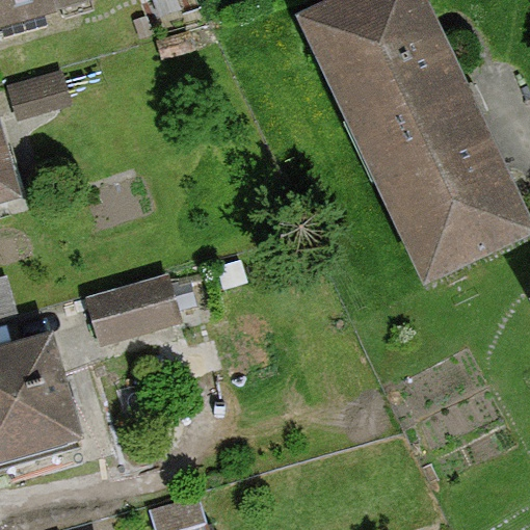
[(0,22),(78,0),(0,0),(0,22)]
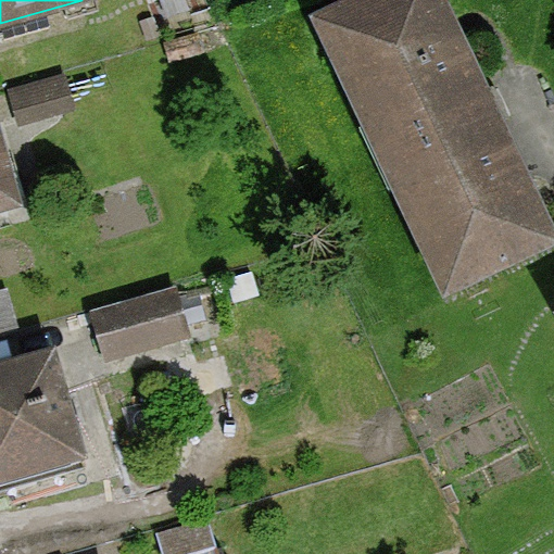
[(553,236),(482,88),(439,0),(354,0),(310,22),(443,299),(553,244),(553,236)]
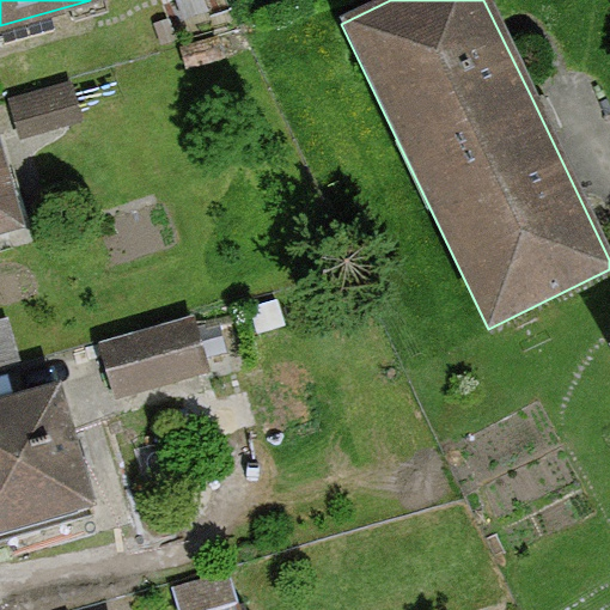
[(0,230),(18,225),(0,163),(0,230)]
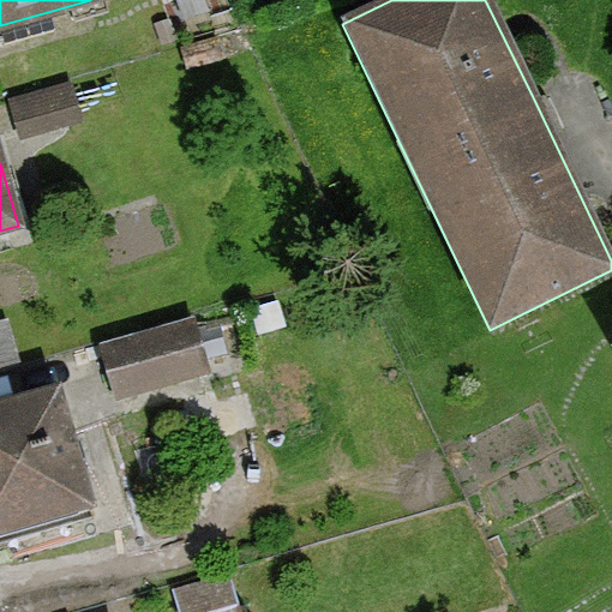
[(0,353),(22,347),(9,306),(0,309),(0,353)]
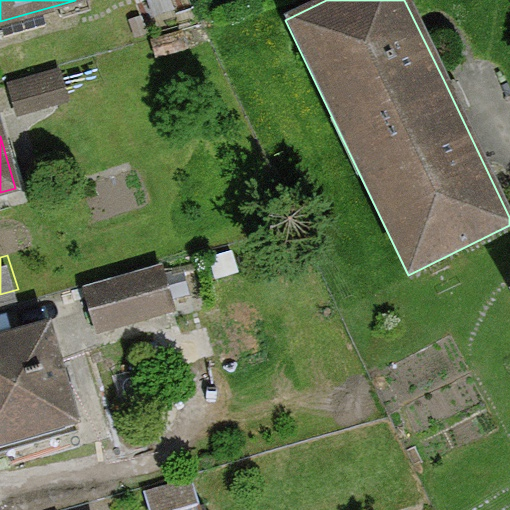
[(157,264),(83,284),(95,331),(170,311),(157,264)]
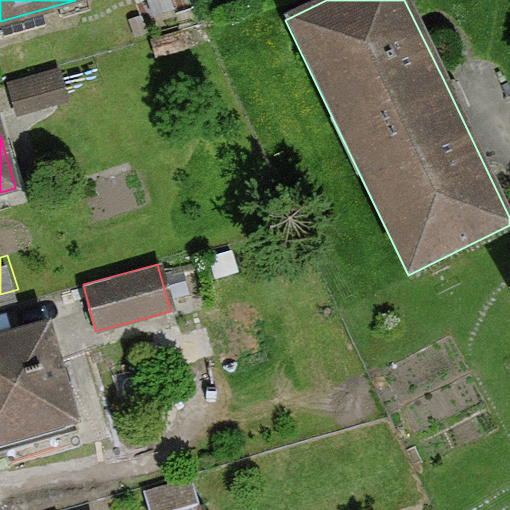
[(0,441),(75,421),(47,321),(0,333),(0,441)]
